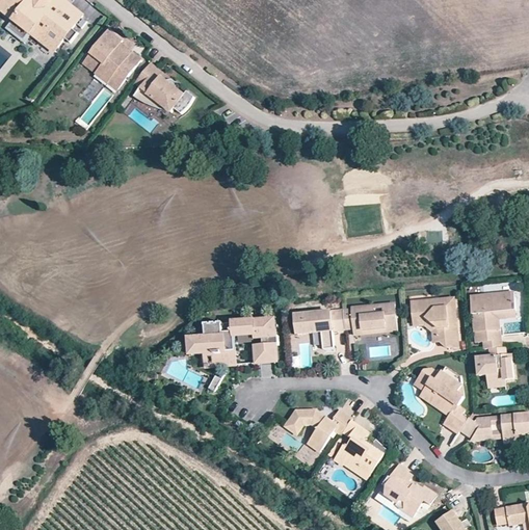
[(0,11),(51,52),(84,16),(64,0),(0,0),(0,11)]
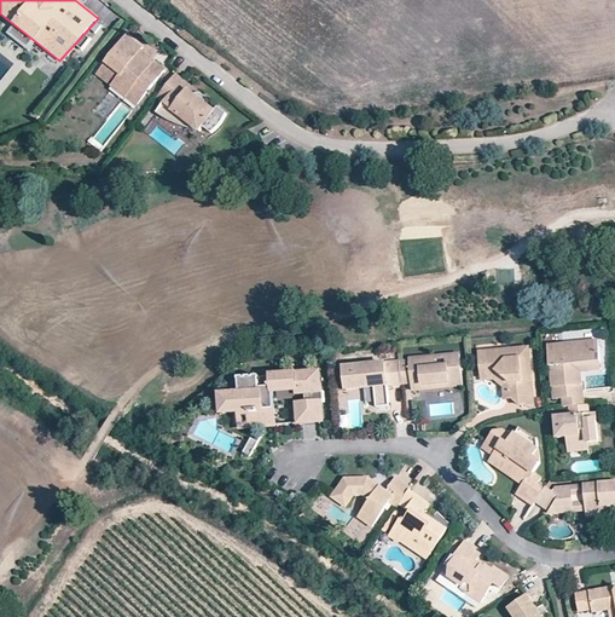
[(133,53),(137,50),(139,46),(123,33),(102,59),(106,63),(100,70),(112,80),(114,78),(137,97),(158,68),(140,53),(138,57),(133,53)]
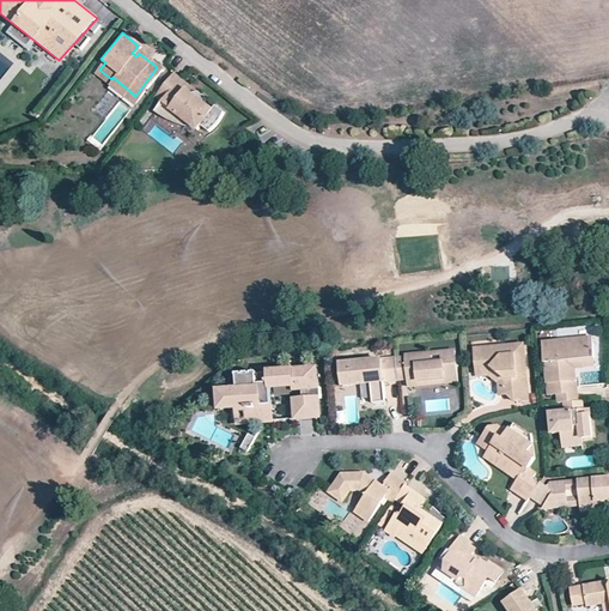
[(131,102),(135,96),(113,77),(111,79),(99,70),(105,62),(101,59),(92,71),(131,102)]
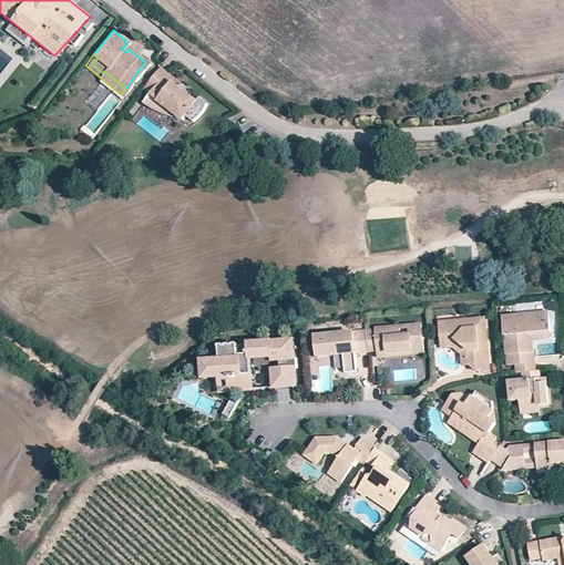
[(156,101),(177,117),(181,113),(188,119),(191,117),(194,114),(196,113),(198,110),(201,108),(202,103),(202,102),(202,101),(195,94),(192,99),(184,92),(186,88),(181,83),(178,84),(172,84),(167,81),(170,78),(155,65),(140,85),(146,91),(140,100),(141,101),(142,103),(144,104),(146,108),(150,110),(151,110),(156,101)]
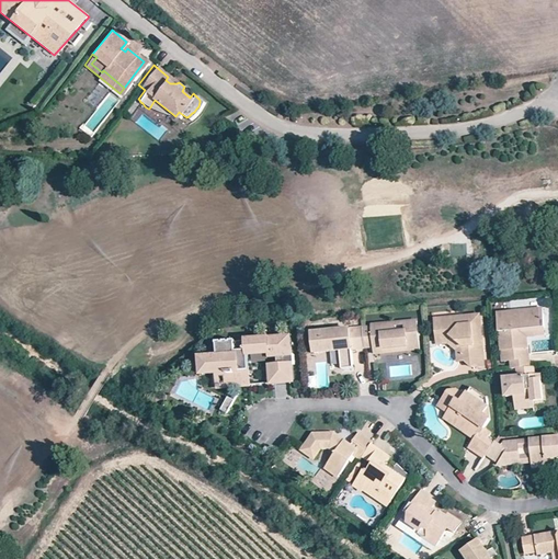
[(172,116),(175,116),(155,100),(149,109),(154,110),(156,112),(159,113),(162,114),(168,115),(172,116)]
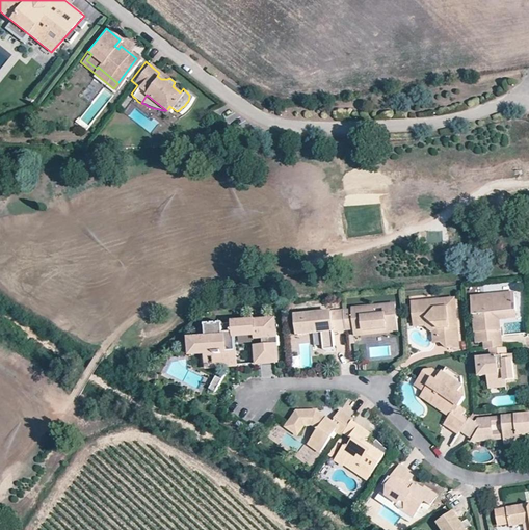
[(86,124),(78,117),(75,122),(83,128),(86,124)]
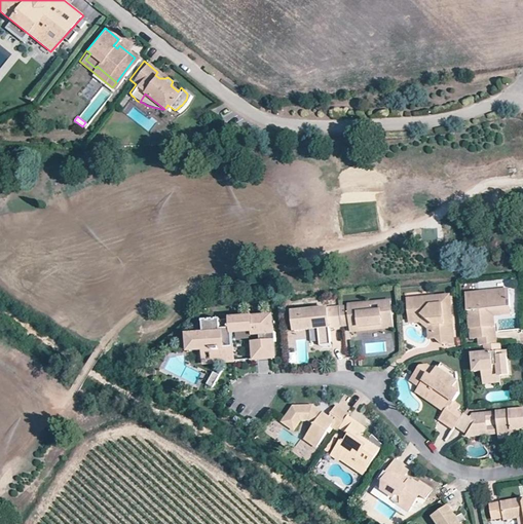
[(482,343),(494,342),(491,313),(490,307),(508,306),(506,288),(463,292),(468,337),(476,336),(477,344),(482,343)]
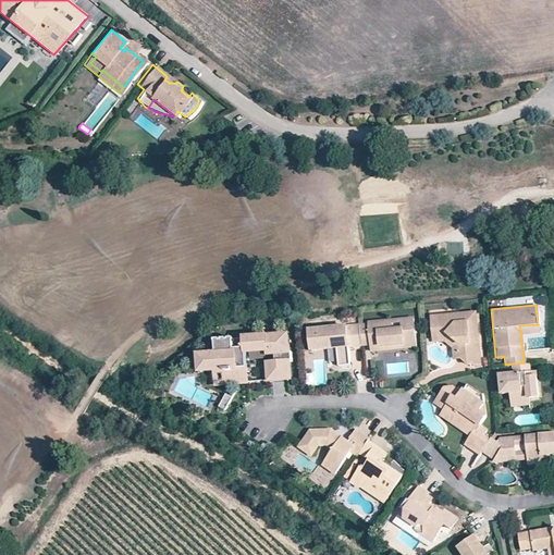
[(457,354),(458,355),(466,361),(479,360),(475,318),(466,310),(454,311),(455,313),(444,315),(444,312),(429,313),(431,335),(444,334),(445,331),(458,340),(456,344),(457,354)]
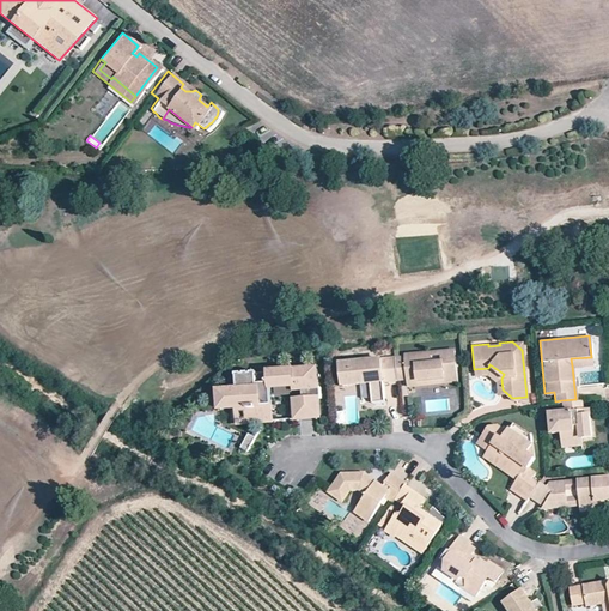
[(393,356),(395,379),(405,377),(414,376),(415,380),(440,377),(442,381),(455,380),(451,349),(438,350),(439,361),(427,362),(426,351),(402,354),(402,355),(393,356)]
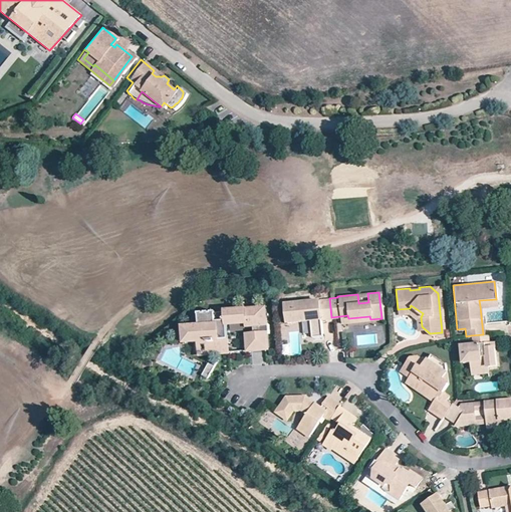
[(319,318),(331,317),(329,298),(302,301),(302,298),(283,300),(285,321),(286,321),(308,319),(310,336),(321,335),(319,318)]
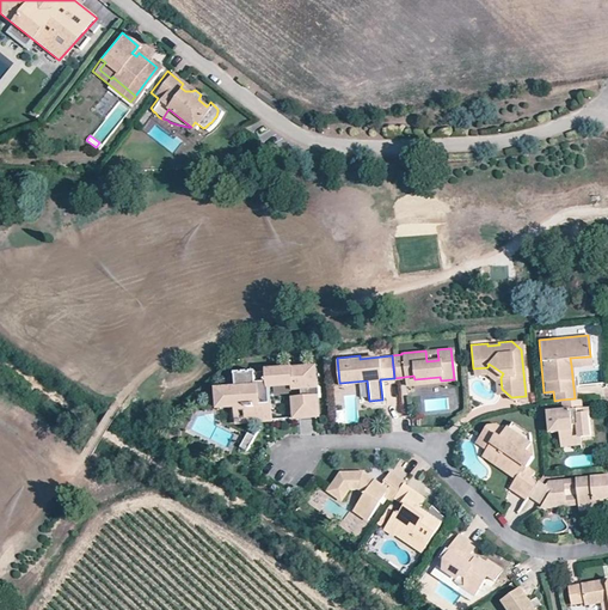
[(246,403),(246,418),(251,418),(251,416),(252,416),(252,418),(256,416),(256,415),(258,415),(258,416),(262,416),(262,401),(268,401),(266,383),(289,382),(290,385),(299,384),(299,394),(290,395),(293,414),(315,413),(314,394),(317,394),(317,383),(313,383),(312,364),(283,366),(283,364),(270,365),(271,366),(265,367),(265,368),(253,368),(252,367),(247,368),(247,370),(245,370),(245,368),(240,368),(240,370),(238,370),(238,368),(233,370),(234,384),(223,385),(225,403),(233,403),(243,403),(246,403)]
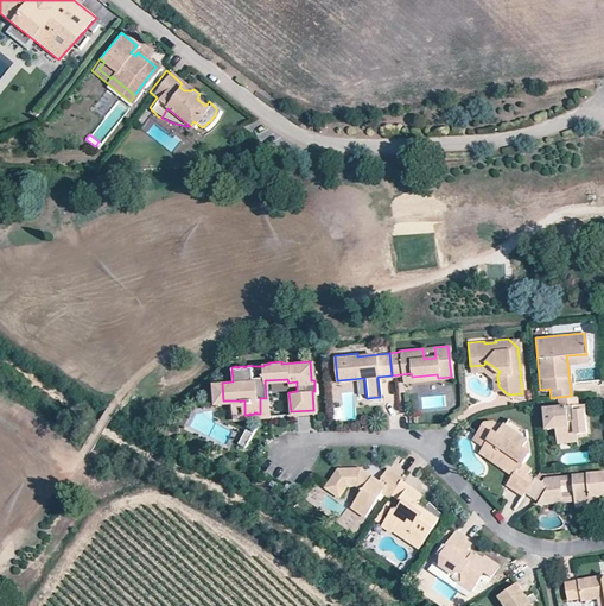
[(494,389),(500,387),(498,386),(497,376),(500,371),(485,361),(484,365),(470,366),(471,371),(483,368),(493,376),(494,389)]
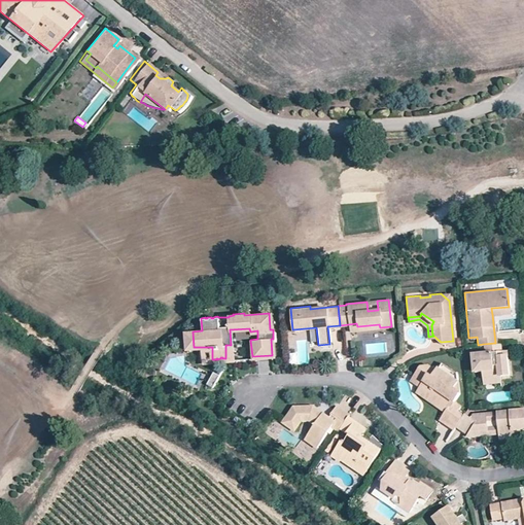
[(186,348),(194,347),(193,331),(185,333),(186,348)]
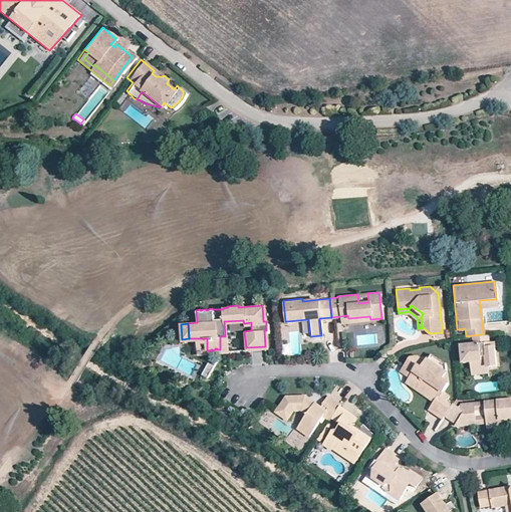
[(486,365),(494,364),(492,341),(486,342),(486,334),(483,334),(471,335),(472,343),(459,345),(461,361),(469,360),(470,369),(481,368),(481,363),(485,363),(486,365)]
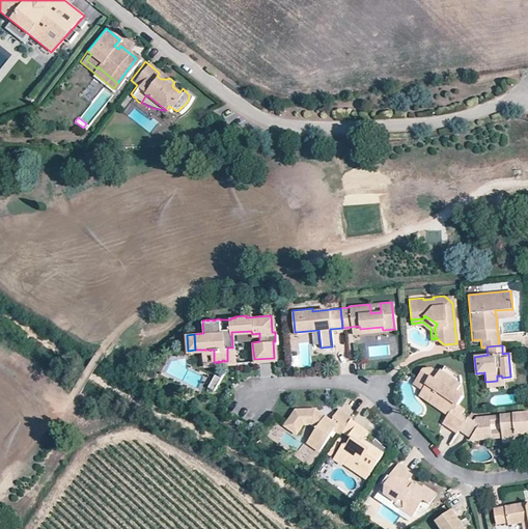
[(203,363),(214,362),(214,350),(211,350),(202,350),(203,363)]
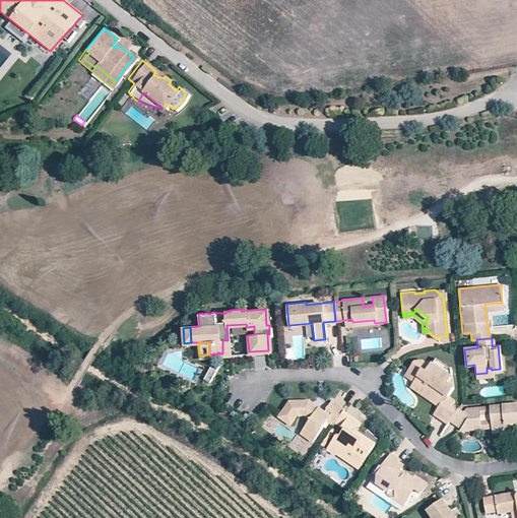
[(442,399),(438,404),(433,412),(446,422),(448,418),(455,408),(449,404),(452,399),(445,394),(451,386),(449,367),(435,357),(429,366),(421,360),(413,361),(407,368),(416,374),(412,380),(442,399)]
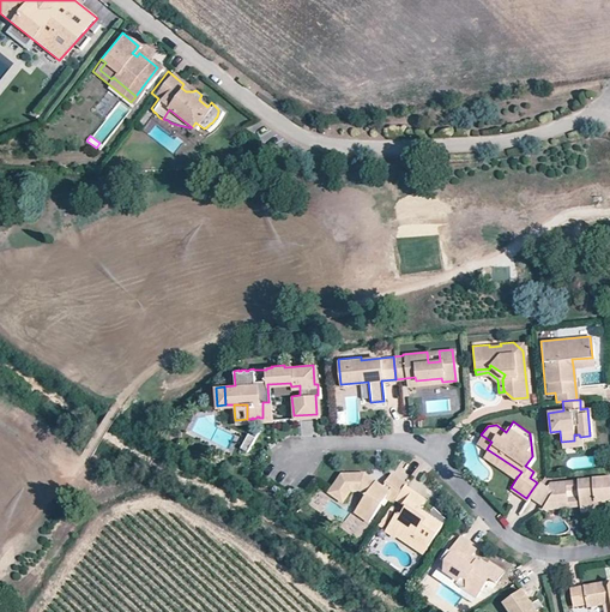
[(245,450),(252,436),(245,431),(236,445),(245,450)]
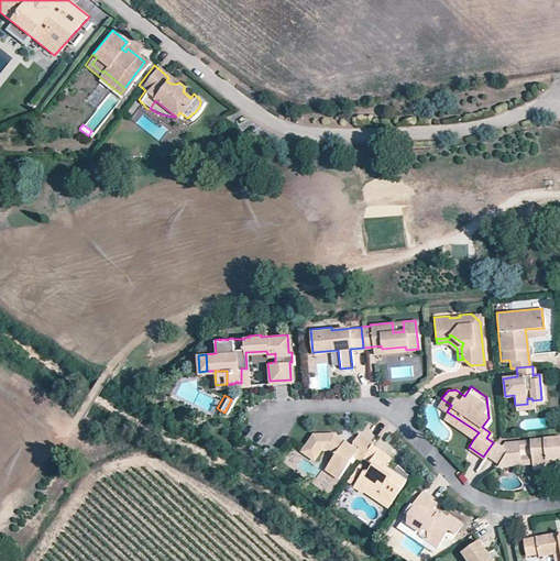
[(438,405),(447,411),(451,405),(441,398),(438,405)]
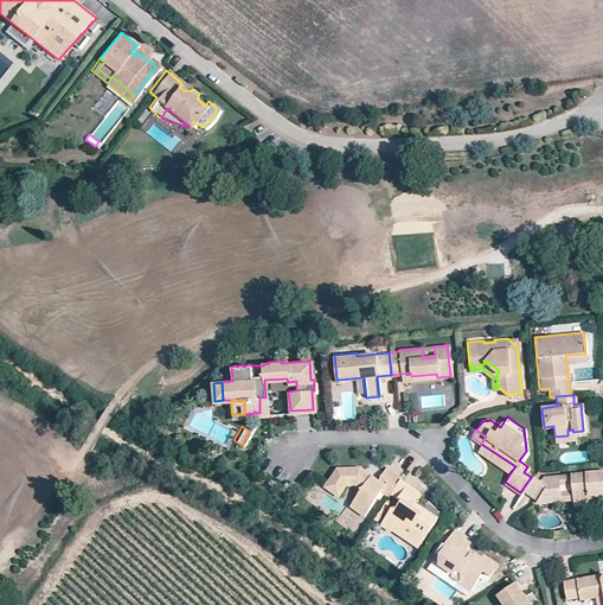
[(575,441),(573,432),(572,430),(568,430),(568,435),(555,437),(556,444),(575,441)]
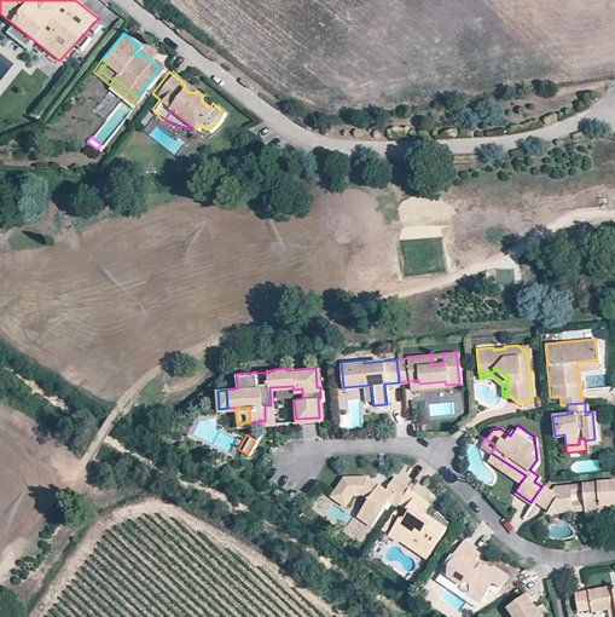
[(487,459),(521,482),(526,476),(491,453),(487,459)]
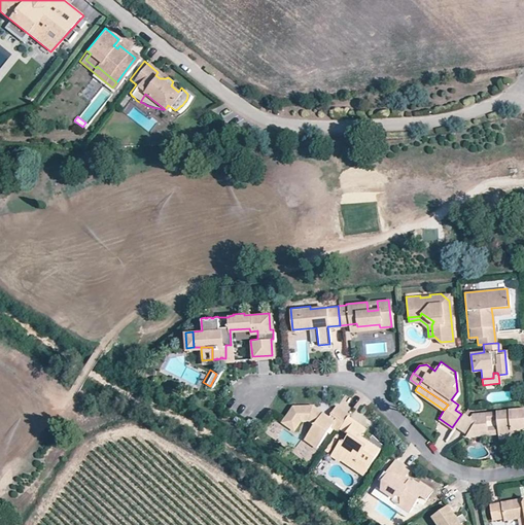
[(340,425),(347,413),(348,412),(336,403),(328,414),(322,411),(321,412),(317,410),(318,408),(312,404),(293,404),(292,405),(282,420),(293,428),(300,418),(308,418),(314,422),(305,436),(316,444),(330,423),(338,427),(340,425)]
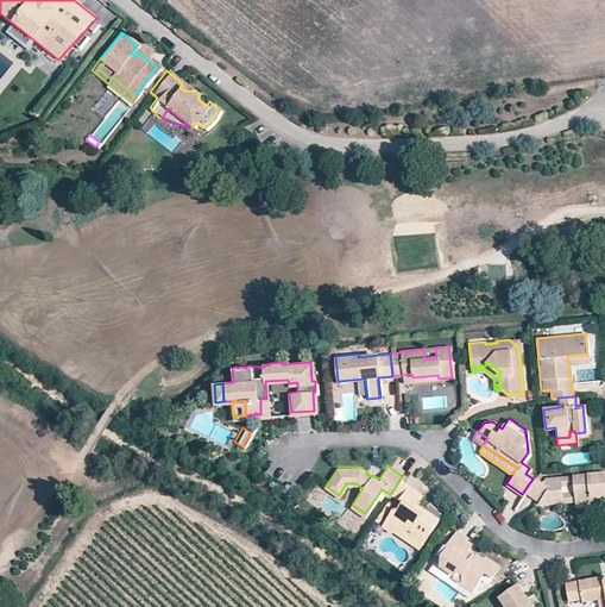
[(533,479),(524,490),(539,501),(541,498),(561,496),(561,495),(560,483),(573,482),(574,494),(574,499),(575,505),(590,504),(591,508),(598,507),(602,504),(602,494),(604,493),(604,474),(604,471),(544,477),(542,481),(534,476),(533,479)]
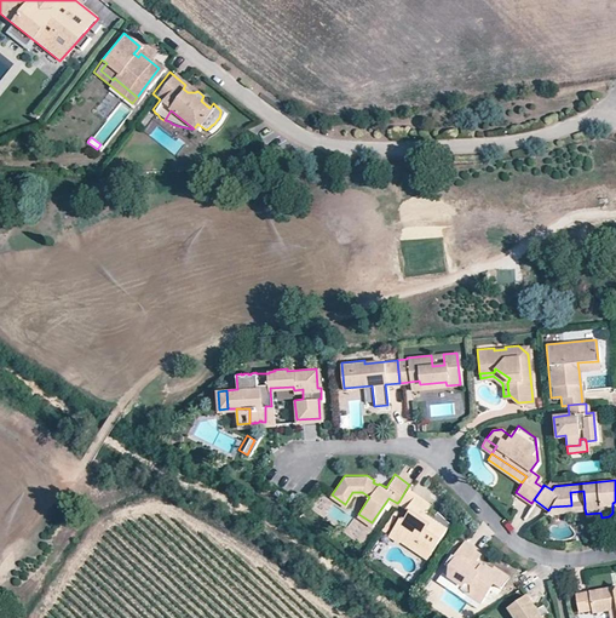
[(424,499),(425,497),(408,486),(399,501),(410,508),(404,516),(401,514),(390,532),(398,538),(399,537),(426,555),(450,520),(437,508),(432,516),(424,511),(429,504),(424,499)]
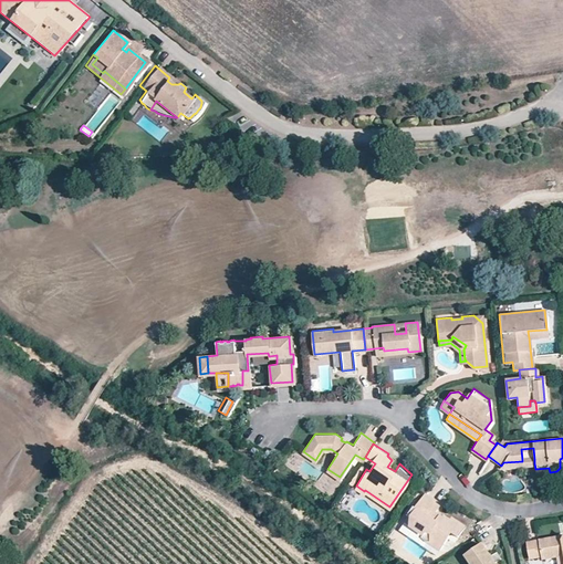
[(431,539),(440,544),(448,533),(445,531),(447,528),(456,534),(464,523),(451,515),(450,518),(444,513),(442,515),(439,512),(435,519),(429,514),(438,503),(430,498),(431,497),(424,491),(415,504),(418,508),(414,514),(413,513),(412,513),(410,523),(421,533),(419,535),(424,540),(427,539),(431,539)]
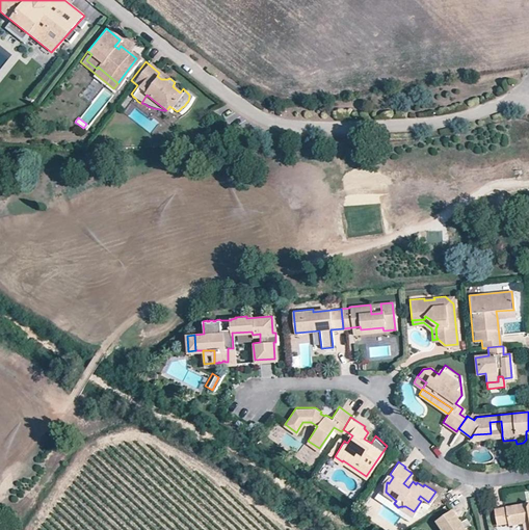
[(528,501),(527,506),(523,507),(523,503),(493,508),(496,523),(507,521),(508,524),(528,520),(528,501)]
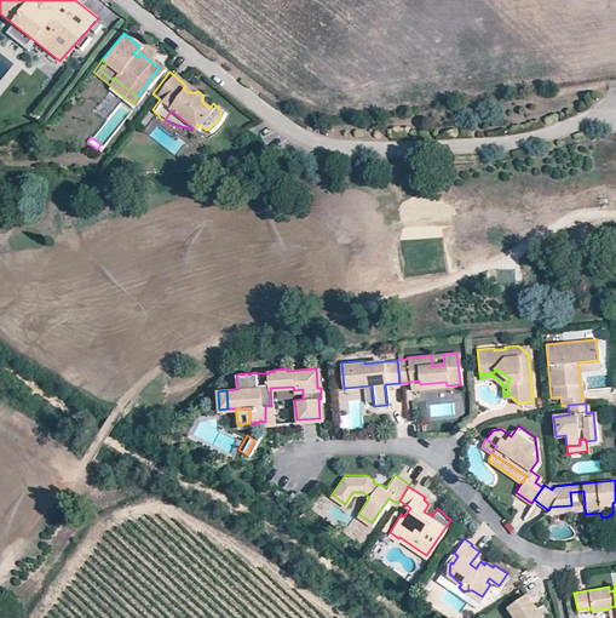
[(541,617),(525,595),(507,607),(513,617),(541,617)]
